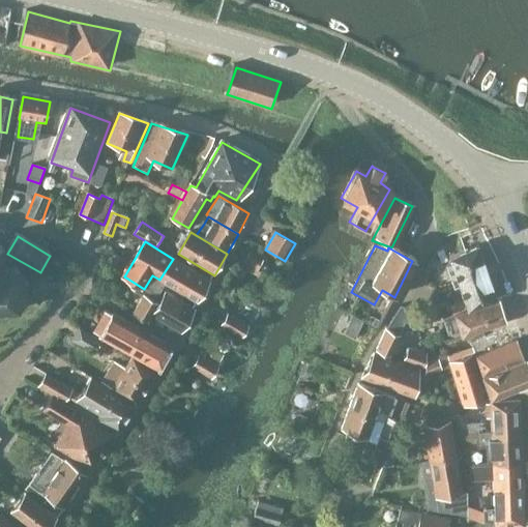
[(0,311),(4,312),(4,314),(9,314),(8,311),(17,311),(19,313),(21,310),(20,309),(27,301),(31,302),(32,298),(27,297),(28,295),(37,295),(37,283),(28,284),(28,282),(31,281),(29,277),(27,277),(21,270),(20,268),(17,268),(17,269),(7,269),(7,266),(4,266),(4,254),(6,254),(6,251),(3,251),(3,246),(0,246),(0,311)]
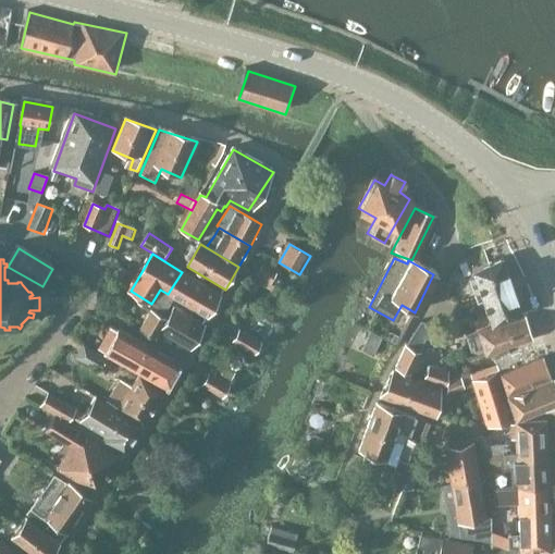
[(491,327),(523,318),(504,259),(471,270),(491,327)]
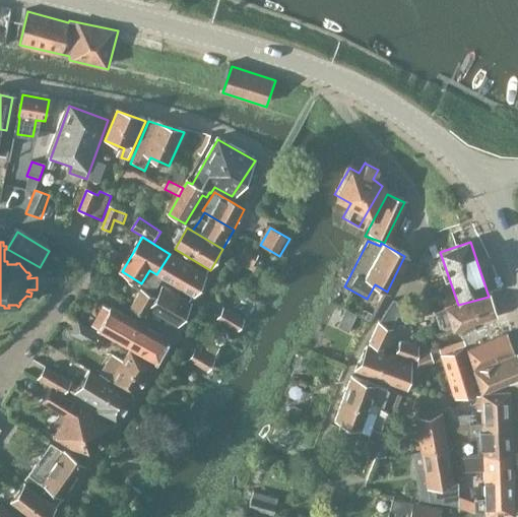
[(252,268),(258,257),(246,250),(240,261),(252,268)]
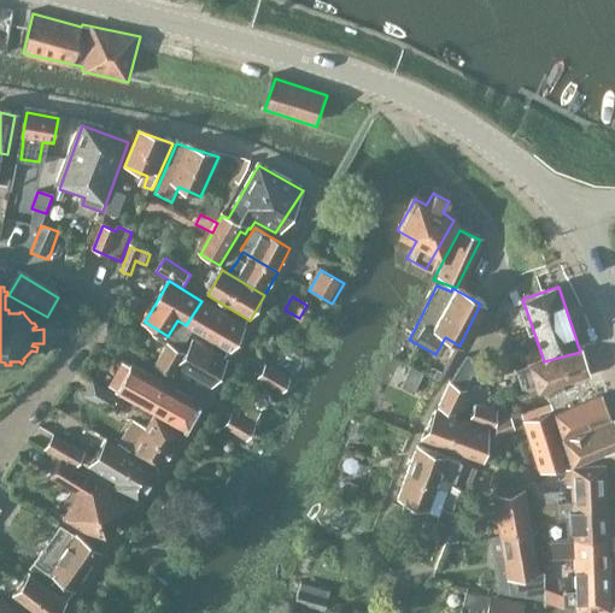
[(230,353),(246,328),(201,301),(185,326),(194,331),(230,353)]
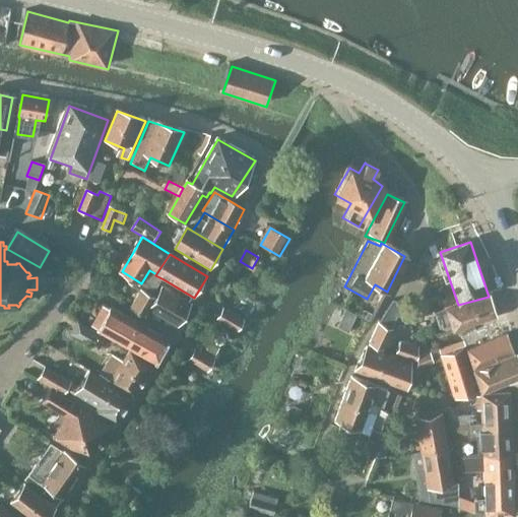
[(105,267),(99,280),(106,283),(113,271),(105,267)]
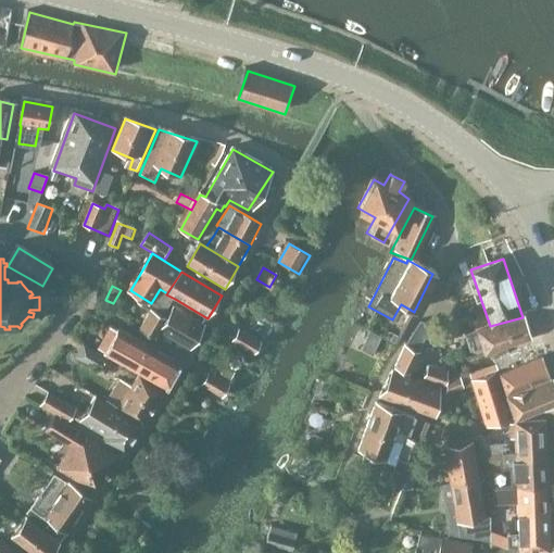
[(190,350),(203,328),(175,309),(167,321),(151,311),(140,330),(158,339),(161,332),(190,350)]
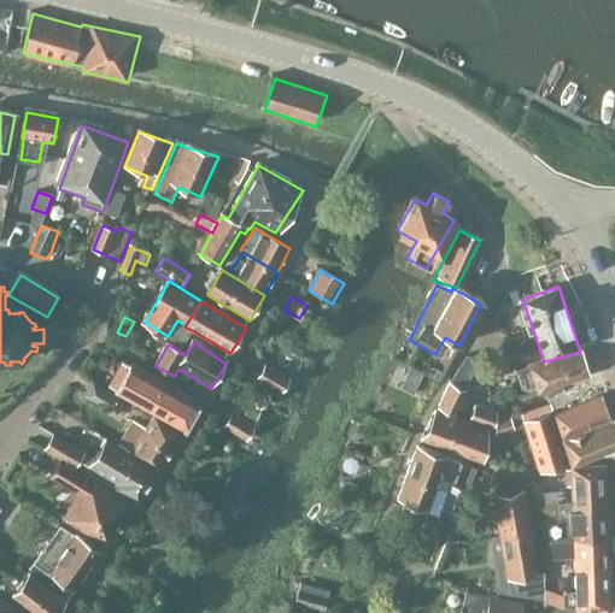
[(522,390),(536,387),(538,393),(592,378),(583,351),(580,352),(544,361),(529,366),(516,370),(522,390)]
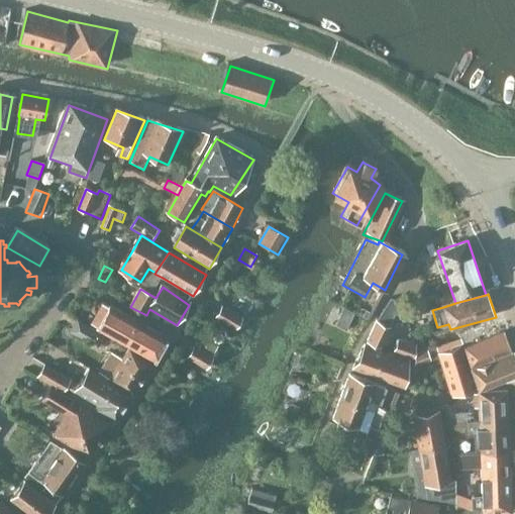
[(390,302),(376,326),(387,331),(394,316),(403,319),(408,309),(390,302)]
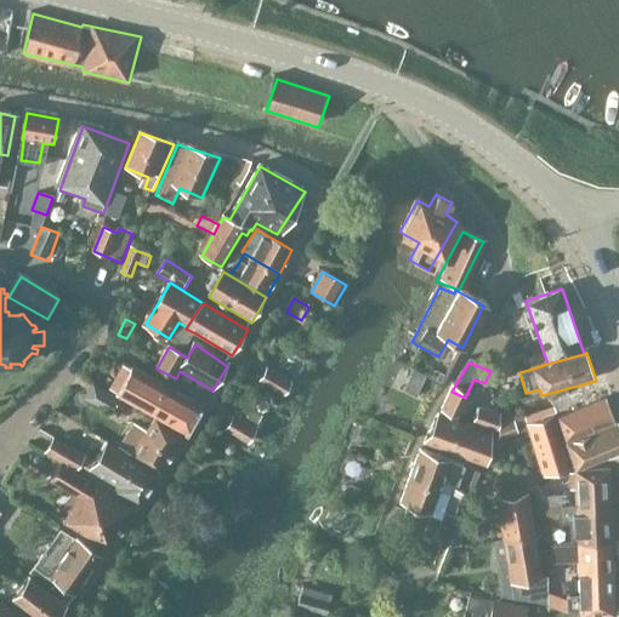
[(186,436),(202,410),(135,369),(118,396),(186,436)]
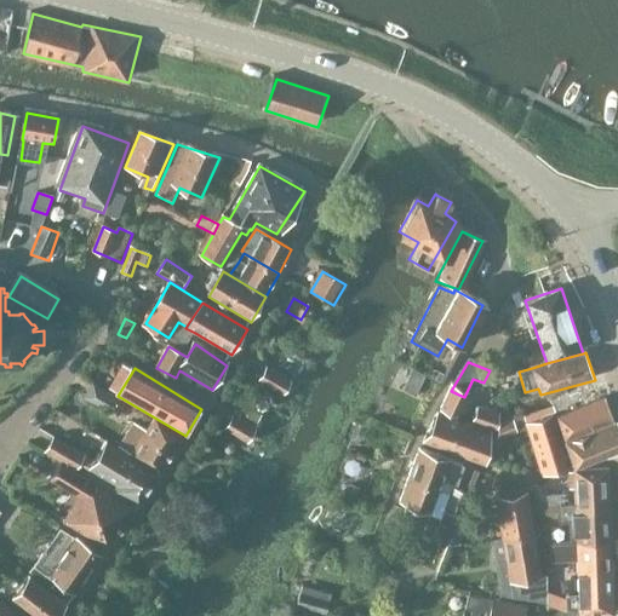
[(269,370),(262,383),(286,398),(293,385),(269,370)]
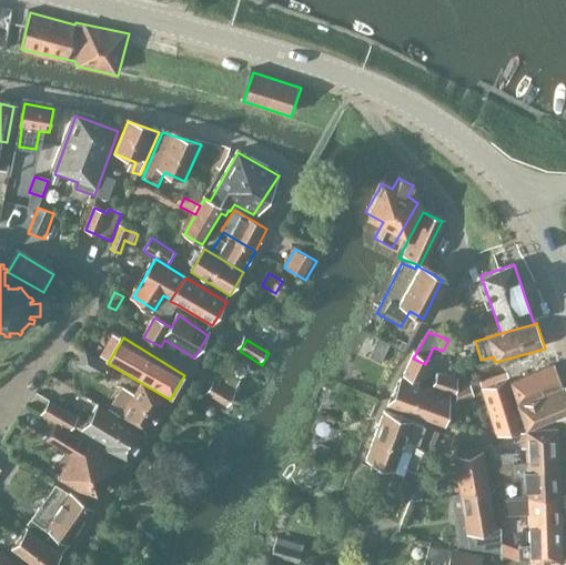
[(394,350),(405,356),(408,350),(398,343),(394,350)]
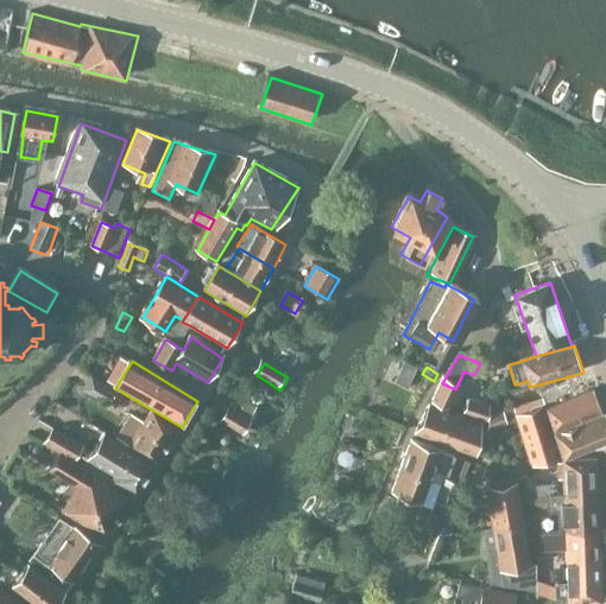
[(82,392),(118,412),(122,402),(120,401),(124,394),(92,376),(82,392)]
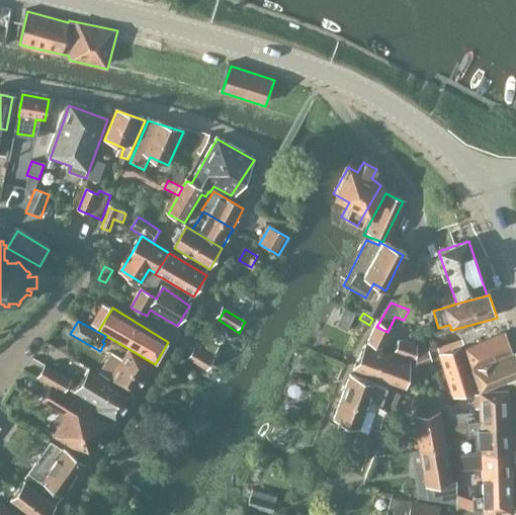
[(411,364),(379,353),(388,332),(376,327),(366,350),(362,348),(353,371),(403,389),(411,364)]
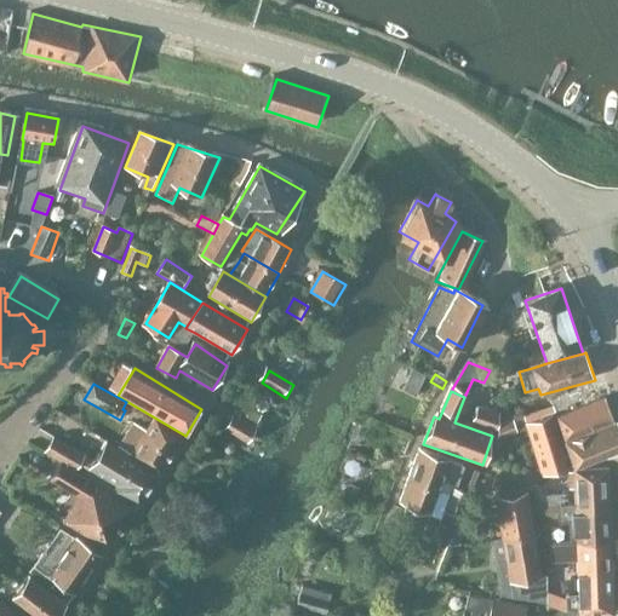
[(602,402),(573,412),(568,399),(550,407),(562,442),(611,425),(602,402)]
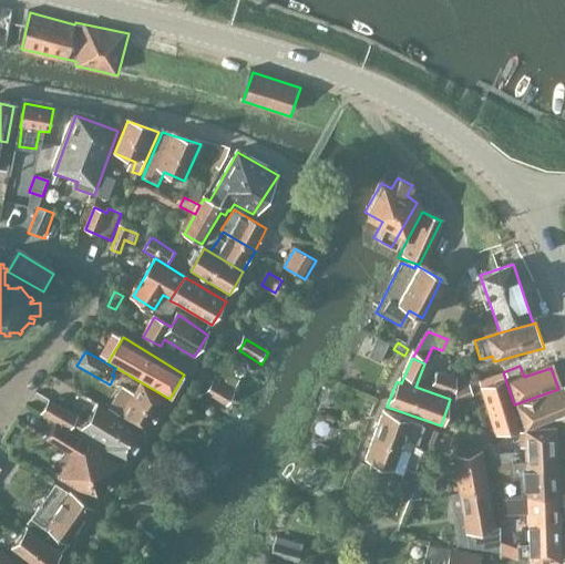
[(458,380),(461,389),(469,387),(463,371),(455,375),(458,380)]
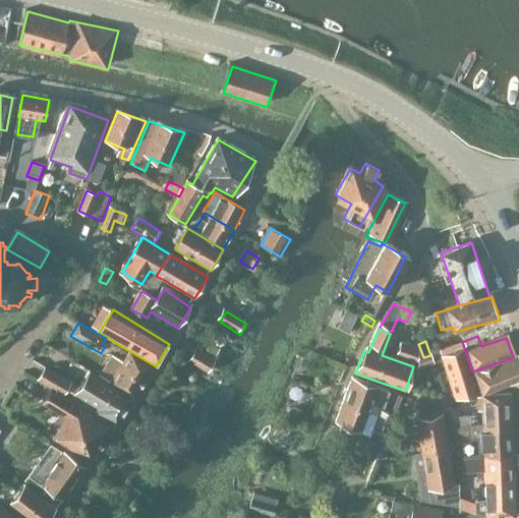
[(403,343),(398,358),(414,364),(420,349),(403,343)]
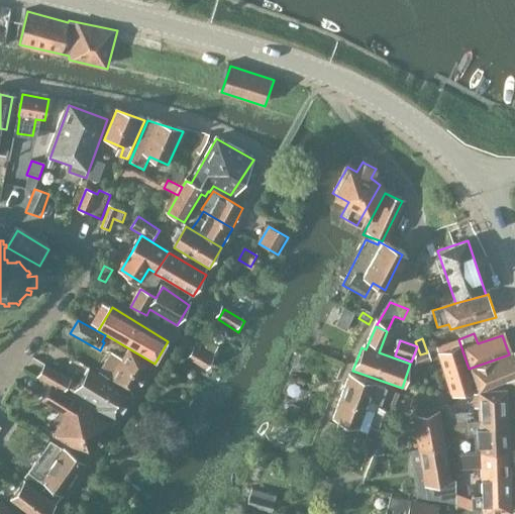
[(473,390),(466,366),(457,342),(434,349),(450,397),(473,390)]
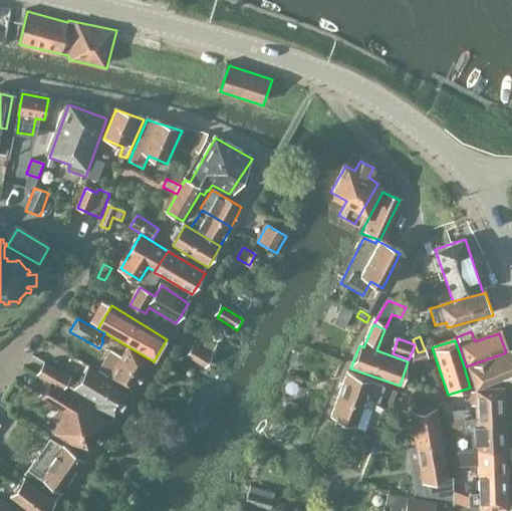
[(188,356),(207,367),(213,356),(194,345),(188,356)]
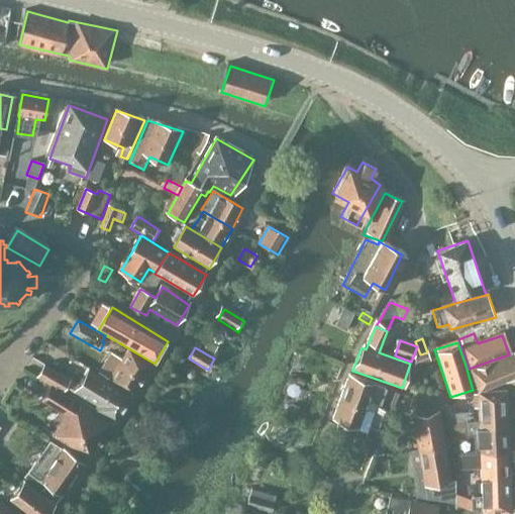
[(134,394),(152,366),(130,351),(124,362),(116,357),(103,378),(133,396),(134,394)]
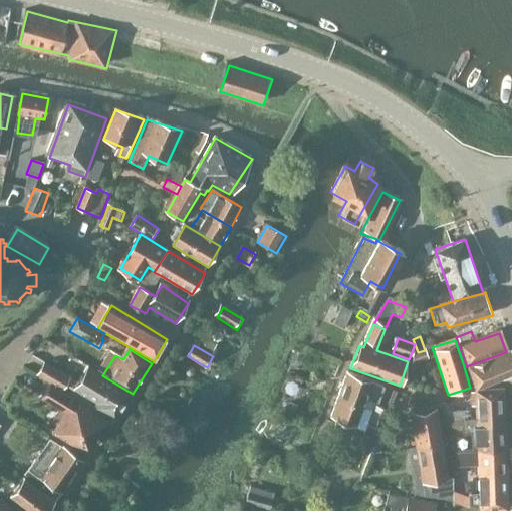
[(413,366),(430,360),(427,349),(425,350),(418,352),(414,353),(413,359),(413,366)]
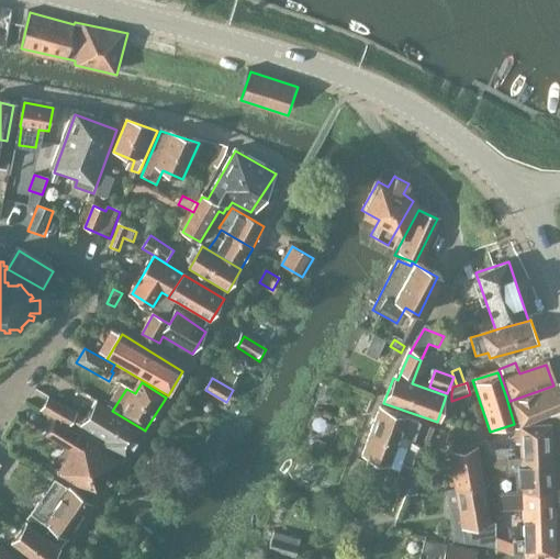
[(517,424),(559,410),(559,397),(556,387),(510,401),(517,424)]
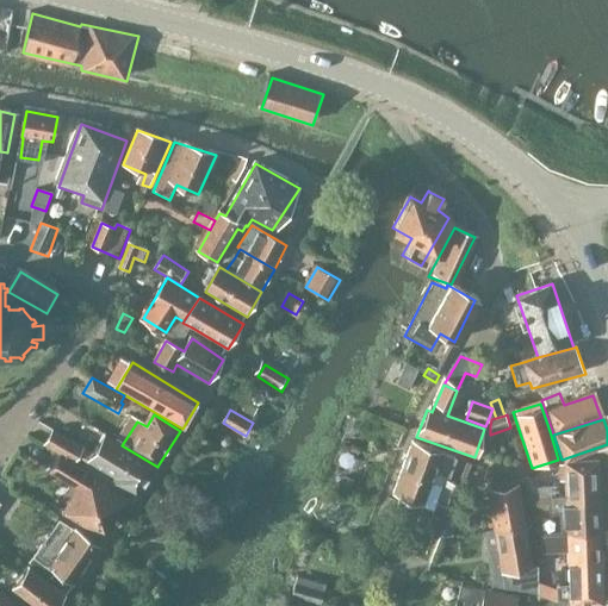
[(44,445),(60,455),(75,466),(85,450),(55,430),(44,445)]
